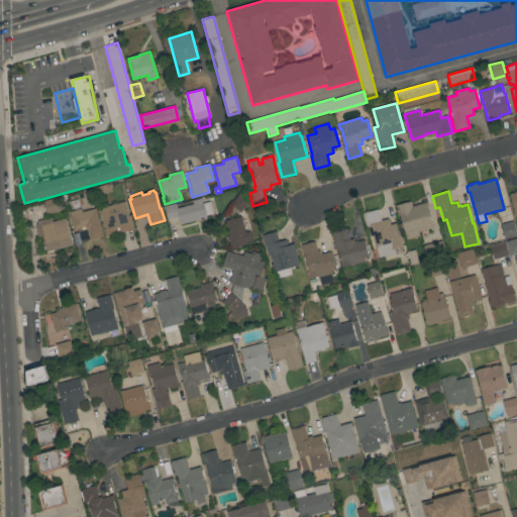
[(240,212),(230,204),(238,193),(249,201),(240,212)]
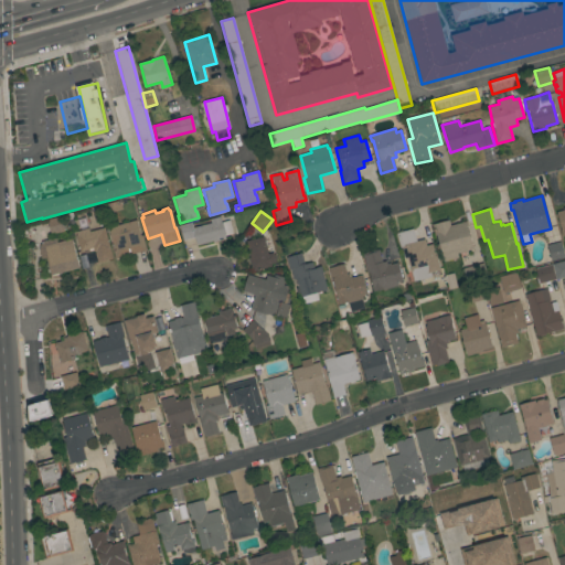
[(51,235),(46,220),(61,216),(64,232),(51,235)]
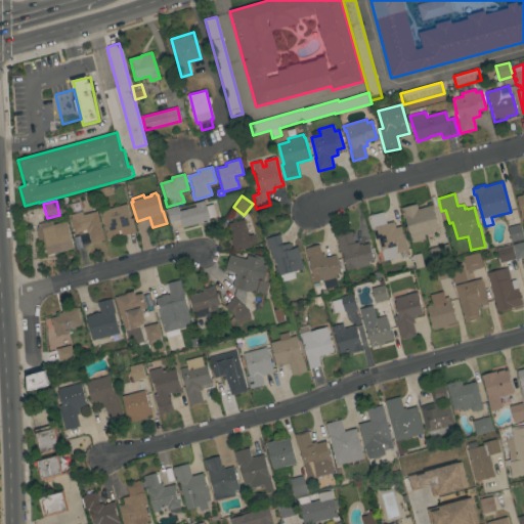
[(180,220),(170,223),(166,209),(177,206),(179,212),(195,207),(194,204),(204,201),(205,205),(205,206),(205,207),(212,205),(216,217),(209,219),(209,222),(198,225),(198,223),(182,227),(180,220)]
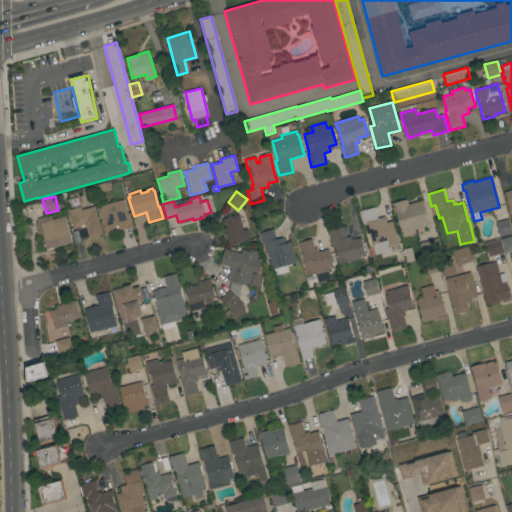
[(100,222),(102,221),(98,207),(123,199),(127,214),(129,214),(132,226),(104,235),(100,222)]
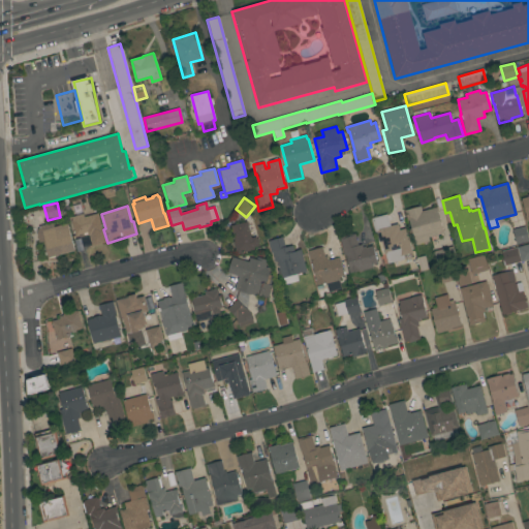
[(409,220),(407,221),(405,210),(421,207),(422,211),(436,207),(443,234),(428,238),(429,242),(415,246),(409,220)]
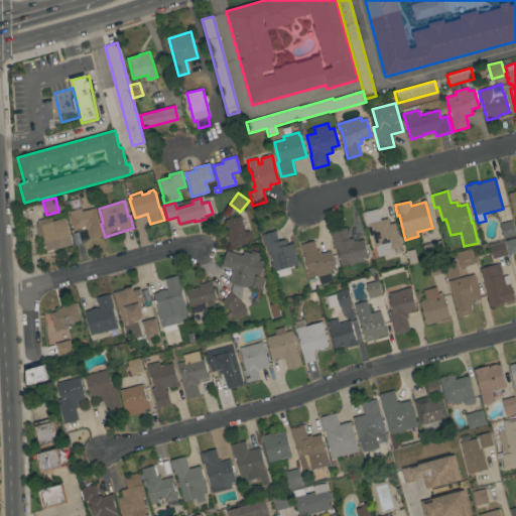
[(89,240),(87,230),(85,230),(85,229),(81,230),(81,228),(74,230),(69,212),(81,209),(82,212),(95,209),(103,237),(89,240)]
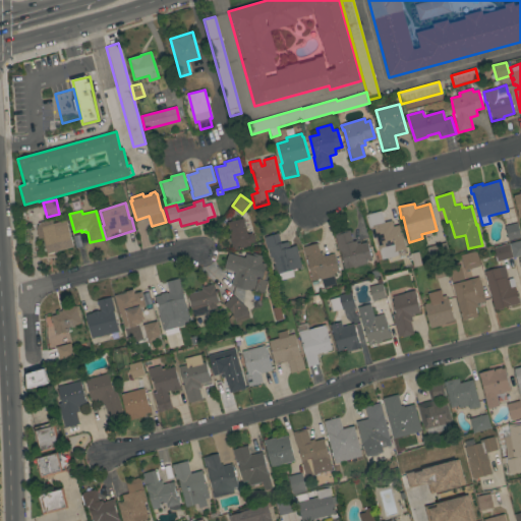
[(375,238),(372,239),(370,229),(369,229),(365,215),(381,211),(384,223),(391,221),(393,227),(400,225),(406,249),(397,251),(398,255),(381,259),(375,238)]
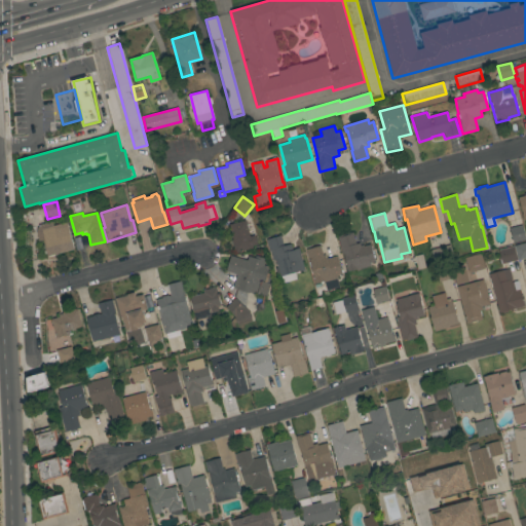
[(255,235),(255,236),(256,236),(257,241),(256,241),(257,245),(252,246),(253,249),(234,253),(231,239),(232,239),(228,224),(246,220),(250,236),(255,235)]
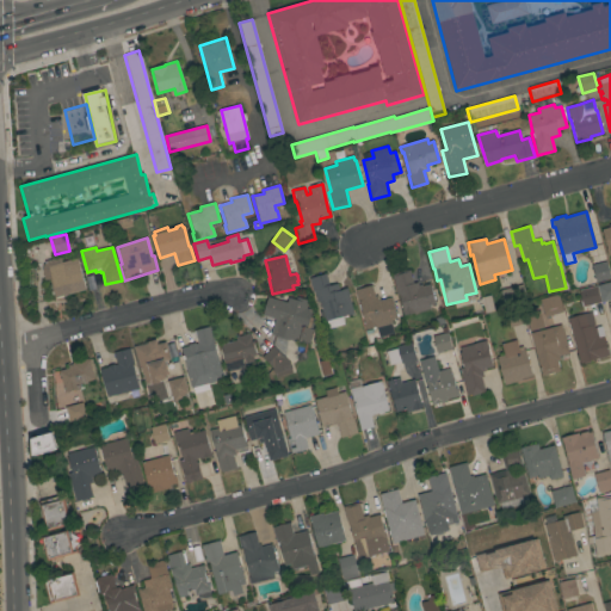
[(60,258),(61,263),(76,258),(85,290),(55,298),(53,290),(50,290),(49,285),(51,284),(49,279),(44,281),(42,271),(42,269),(43,265),(45,261),(60,258)]
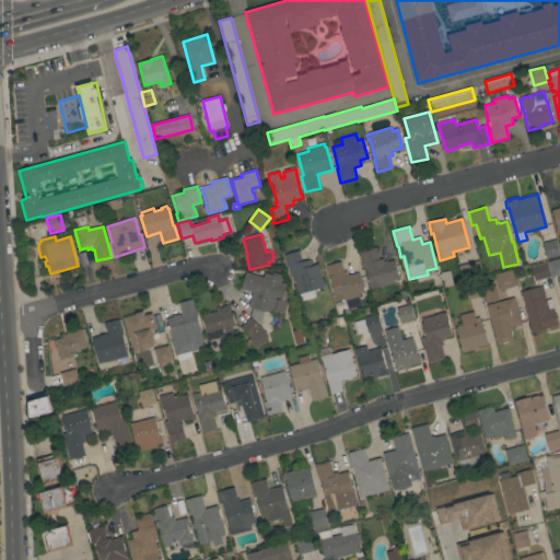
[(555,240),(559,255),(546,258),(541,244),(555,240)]
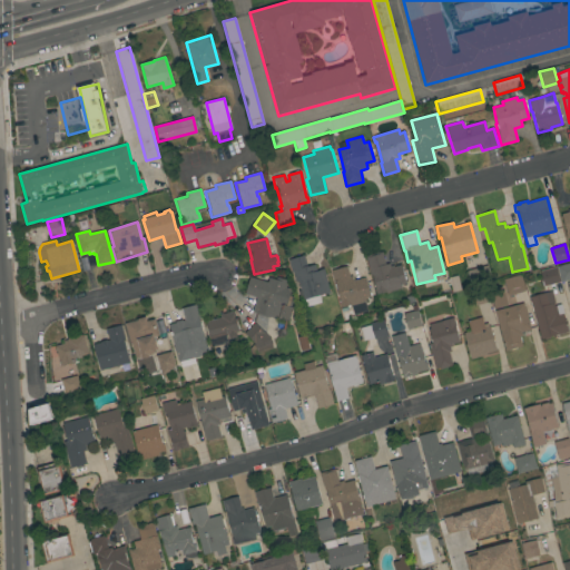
[(372,276),(371,276),(365,256),(382,253),(385,265),(390,264),(391,266),(393,266),(393,267),(401,265),(405,284),(400,285),(401,288),(376,295),(372,276)]
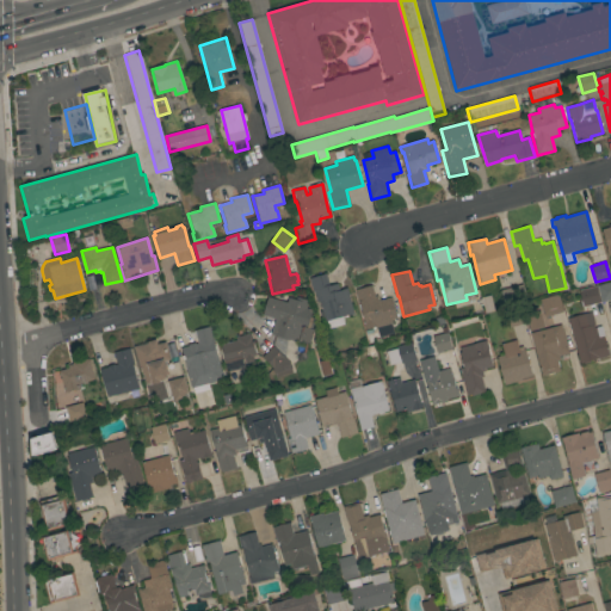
[(320,302),(316,303),(314,291),(313,292),(309,278),(326,273),(328,287),(337,284),(339,291),(341,291),(340,290),(347,288),(353,314),(343,318),(345,325),(328,329),(326,321),(325,322),(320,302)]
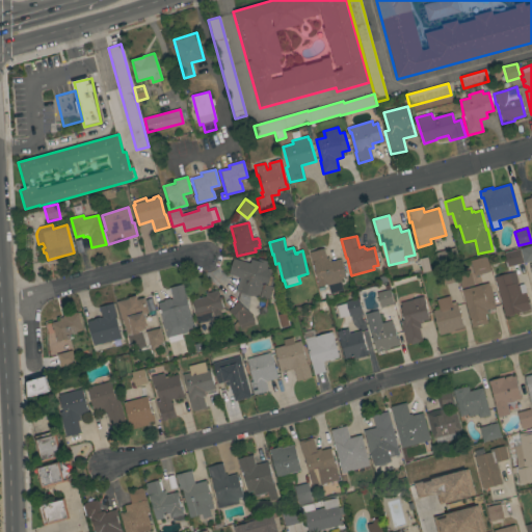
[(531,244),(531,260),(507,267),(503,254),(507,253),(531,244)]
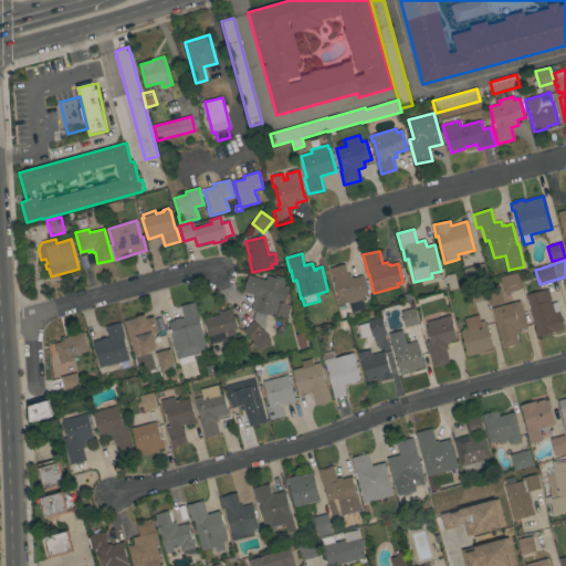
[(484,263),(488,279),(468,284),(463,269),(484,263)]
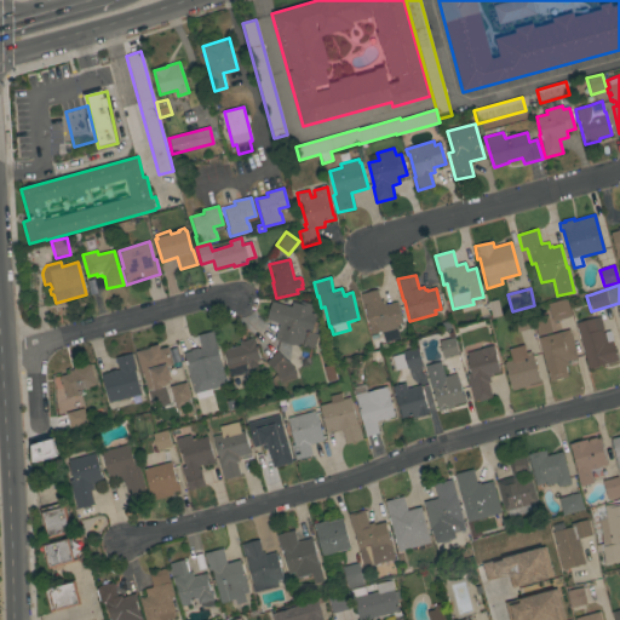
[(369,329),(371,329),(365,306),(363,308),(360,294),(377,290),(380,300),(383,300),(384,305),(395,303),(397,303),(403,322),(397,325),(397,328),(371,336),(369,329)]
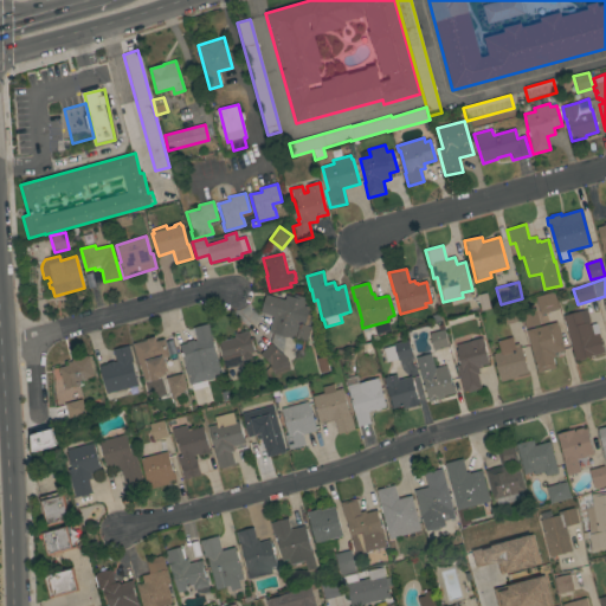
[(535,297),(554,292),(559,309),(540,315),(535,297)]
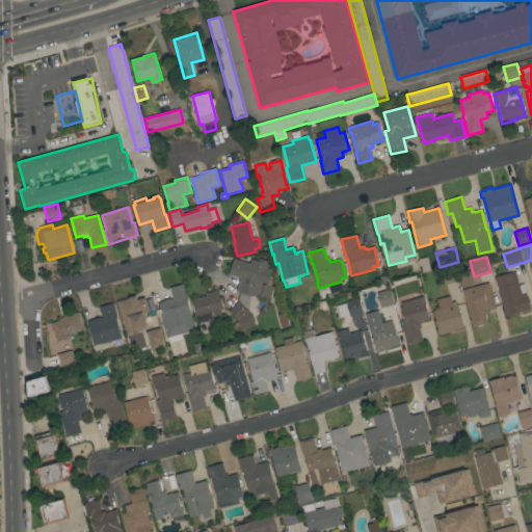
[(420,273),(416,261),(426,258),(430,270),(420,273)]
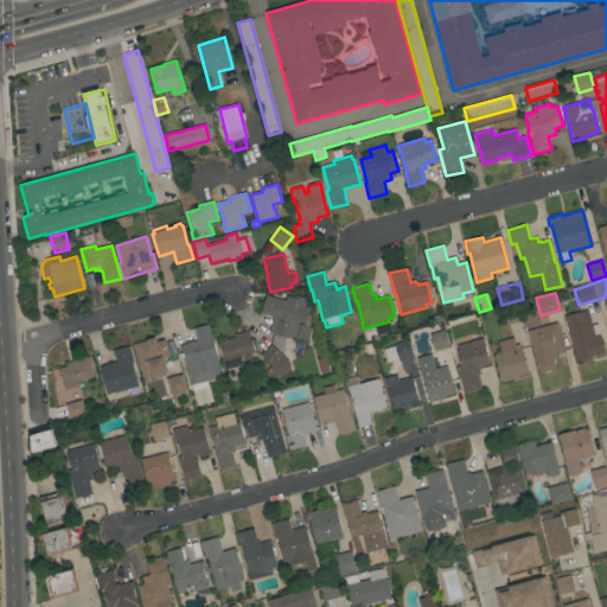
[(285,301),(287,296),(293,299),(294,295),(306,299),(305,306),(310,308),(308,315),(313,317),(310,327),(312,327),(307,343),(298,340),(296,342),(269,332),(273,318),(261,314),(266,295),(285,301)]
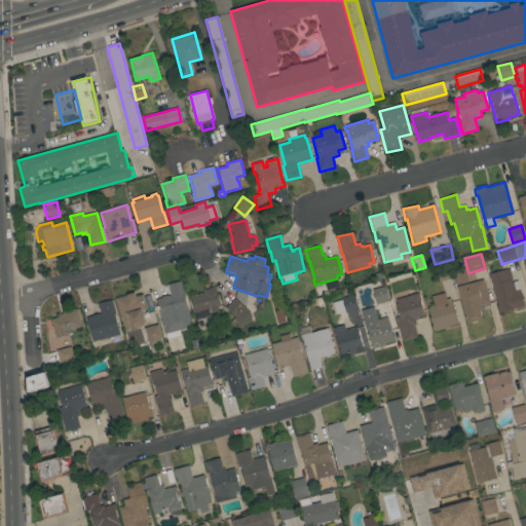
[(436,267),(448,265),(452,278),(439,282),(436,267)]
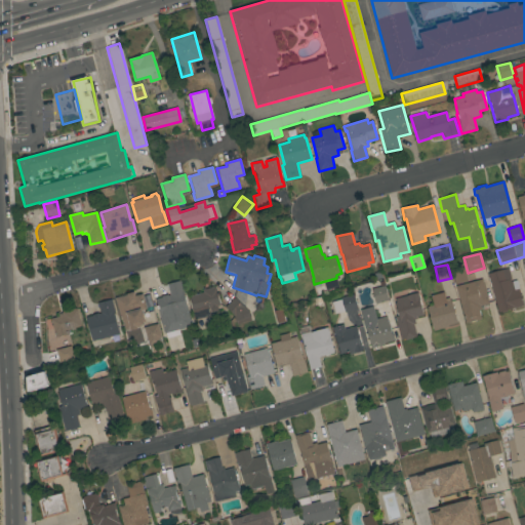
[(487,274),(507,269),(510,279),(508,279),(509,283),(517,281),(519,289),(518,289),(523,306),(497,313),(487,274)]
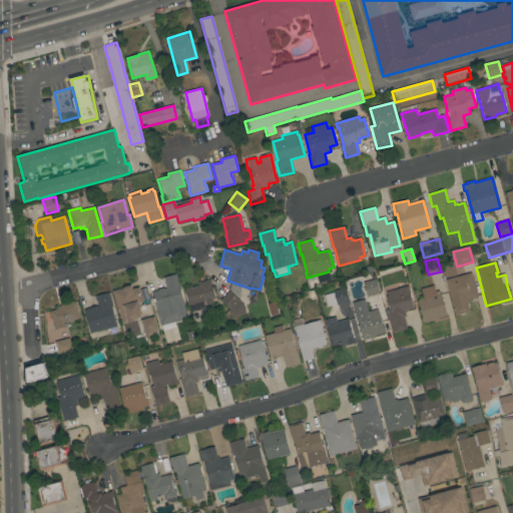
[(454,264),(457,276),(444,279),(441,267),(454,264)]
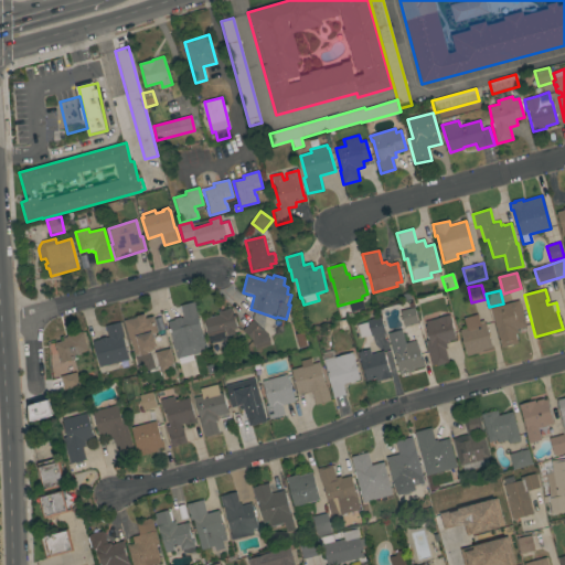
[(518,300),(520,306),(521,306),(522,312),(525,327),(516,330),(518,333),(514,333),(518,343),(501,349),(490,308),(518,300)]
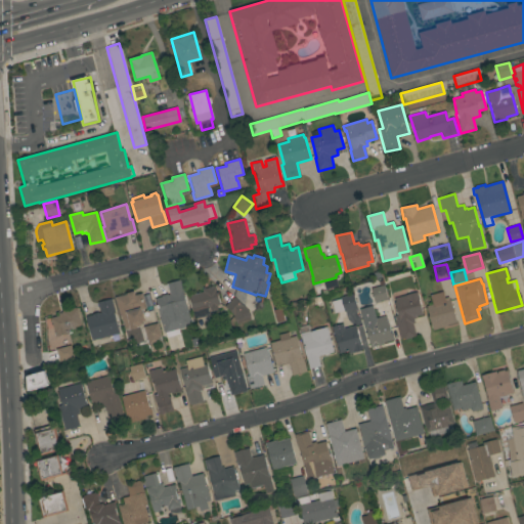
[(155,299),(161,297),(161,296),(168,295),(170,295),(167,284),(180,279),(184,292),(182,293),(191,325),(164,333),(155,299)]
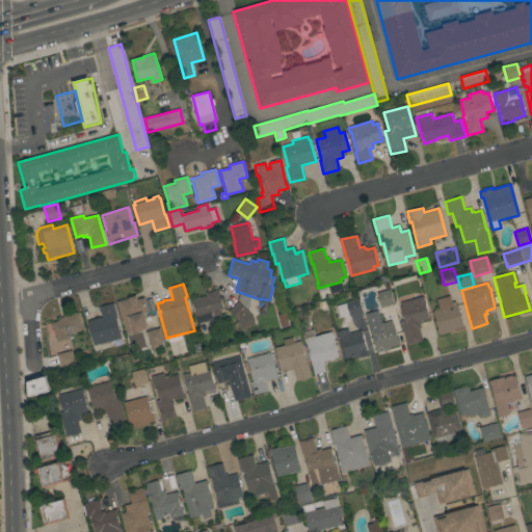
[(206,297),(205,294),(219,290),(220,294),(219,294),(223,310),(220,310),(221,315),(214,317),(212,312),(195,315),(192,300),(206,297)]
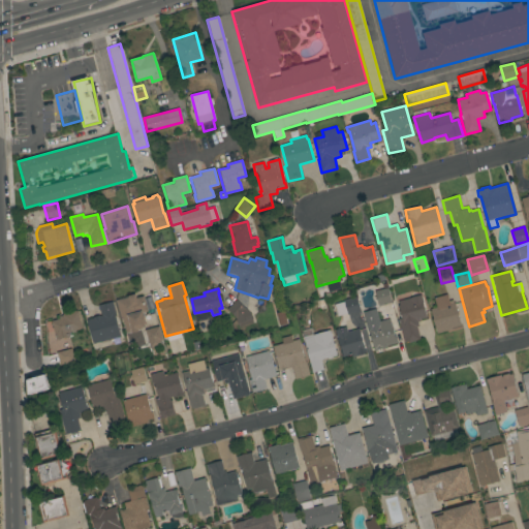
[(379,307),(375,291),(387,288),(392,303),(379,307)]
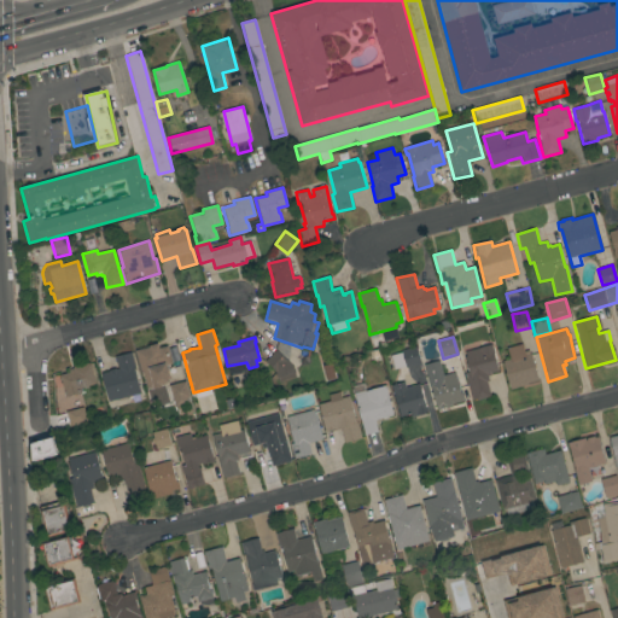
[(408,349),(406,342),(413,340),(414,347),(415,347),(420,363),(406,368),(406,367),(395,369),(390,356),(402,353),(401,350),(408,349)]
